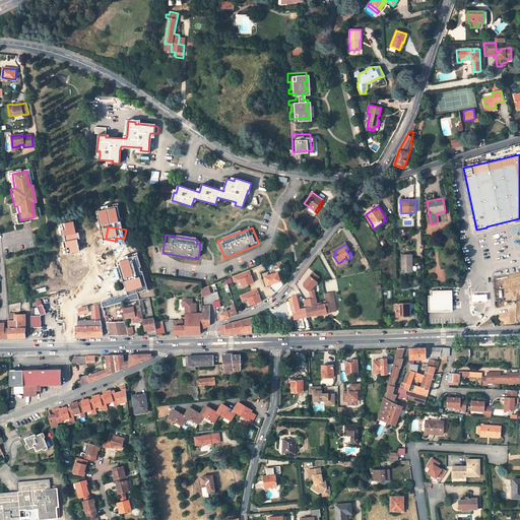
[(412,254),(401,255),(402,272),(412,272),(412,254)]
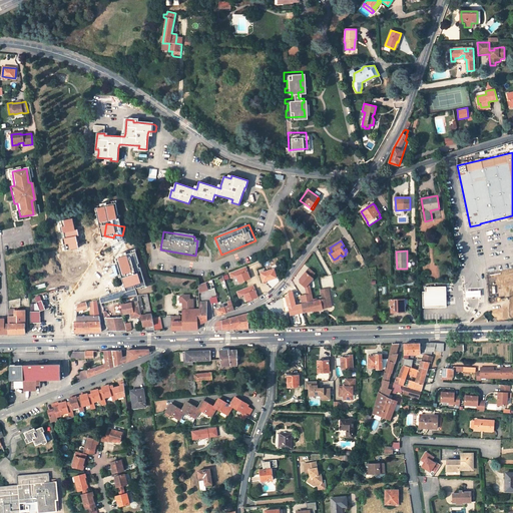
[(338,258),(334,260),(335,263),(343,258),(342,257),(341,254),(338,257),(338,258)]
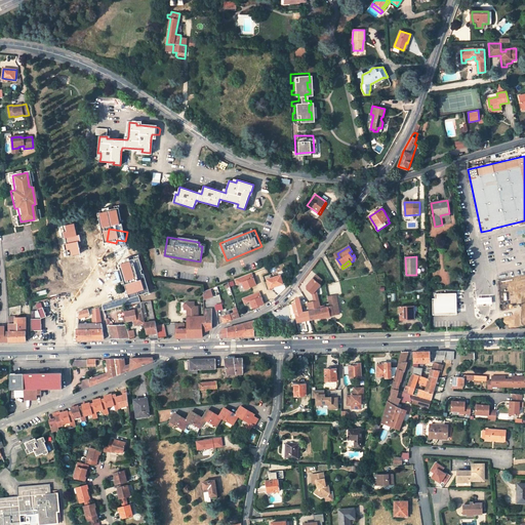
[(234,279),(236,285),(242,283),(244,289),(256,285),(252,273),(234,279)]
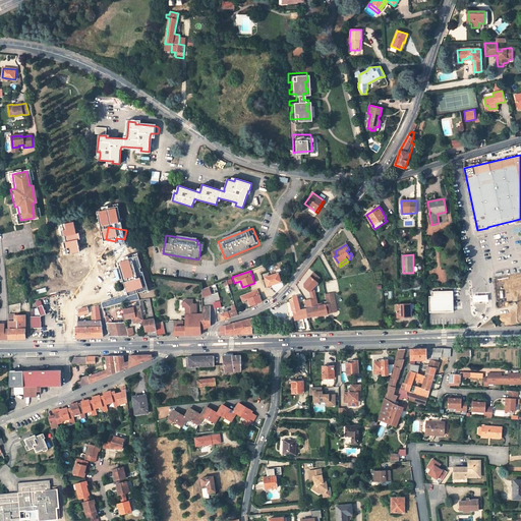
[(306,300),(307,308),(319,306),(317,304),(317,302),(314,287),(319,282),(316,281),(320,277),(313,272),(305,284),(305,287),(311,292),(312,299),(306,300)]
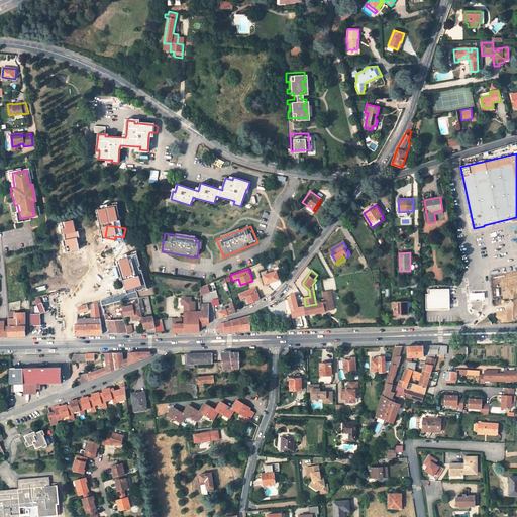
[(277,271),(264,275),(266,284),(279,280),(277,271)]
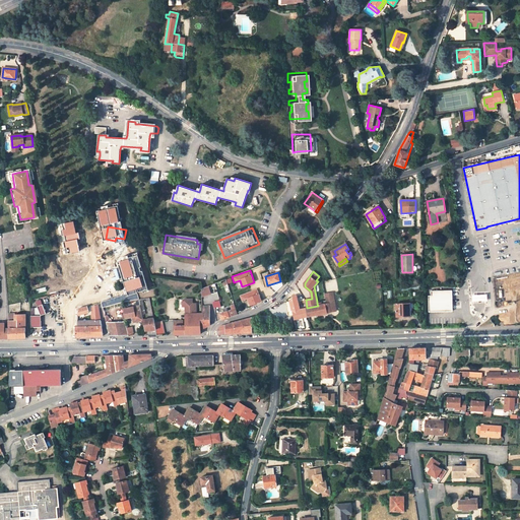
[(204,296),(210,294),(208,286),(201,288),(200,289),(200,290),(201,300),(201,302),(203,301),(203,300),(204,299),(203,296),(204,296)]
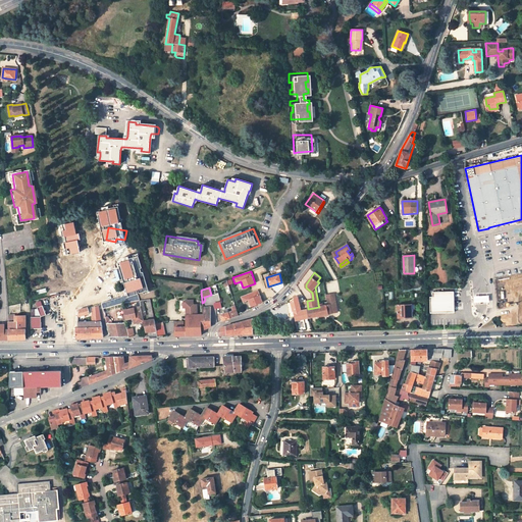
[(250,307),(263,302),(258,290),(240,297),(243,302),(248,300),(250,307)]
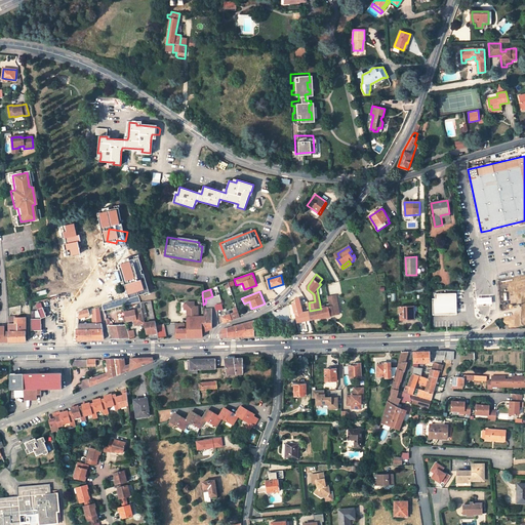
[(55,297),(57,310),(70,308),(77,307),(75,292),(68,294),(55,297)]
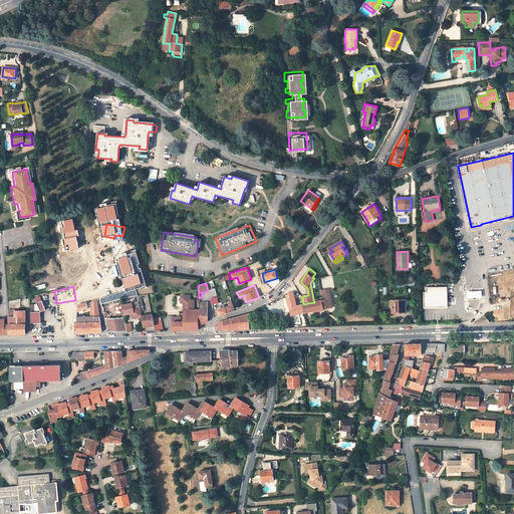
[(426,293),(424,293),(424,308),(448,307),(447,287),(426,288),(426,293)]
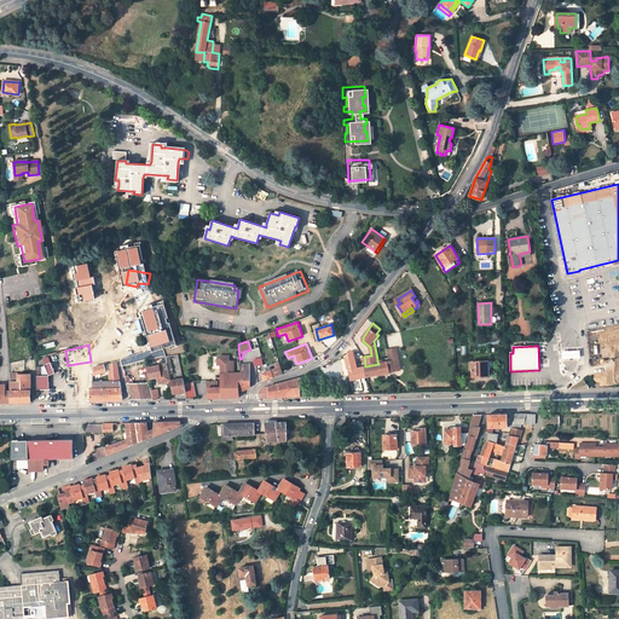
[(397,348),(387,350),(389,362),(391,360),(393,369),(401,366),(397,348)]
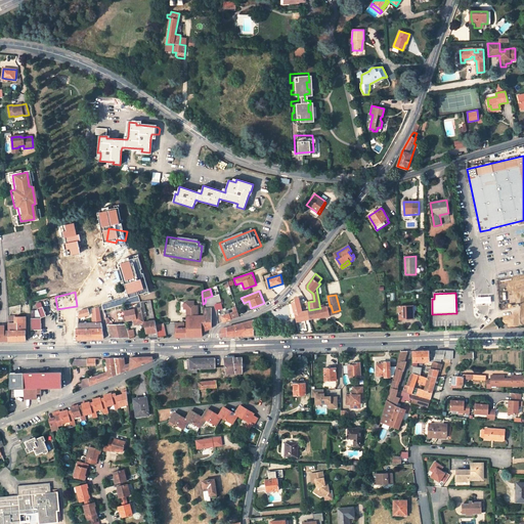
[(309,310),(302,312),(298,298),(292,302),(297,322),(311,319),(309,310)]
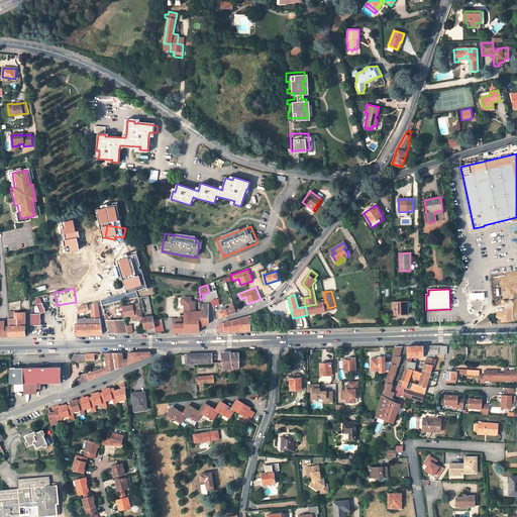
[(144,297),(148,317),(141,318),(144,329),(145,333),(156,333),(153,320),(148,297),(144,297)]
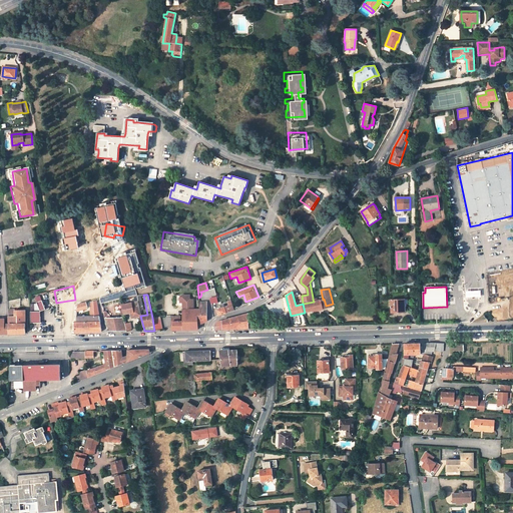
[(171,317),(172,330),(197,330),(197,325),(197,315),(200,315),(199,311),(193,311),(193,301),(190,301),(190,297),(182,297),(182,299),(180,299),(180,304),(182,304),(182,307),(183,308),(183,311),(182,311),(182,317),(186,317),(187,322),(183,322),(179,322),(179,317),(171,317)]
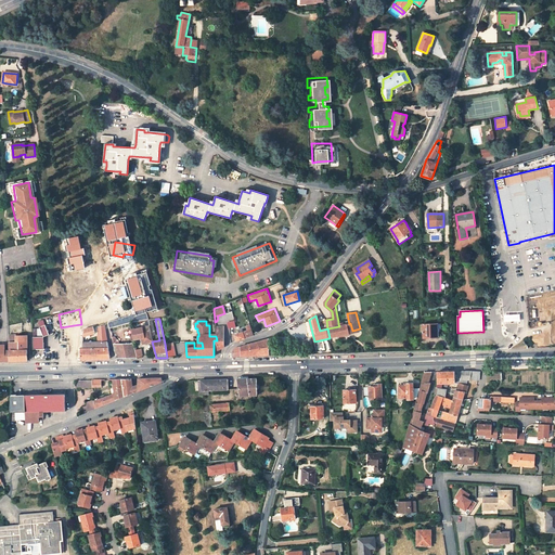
[(339,326),(327,328),(330,338),(352,333),(352,331),(350,323),(349,324),(343,325),(341,325),(339,326)]
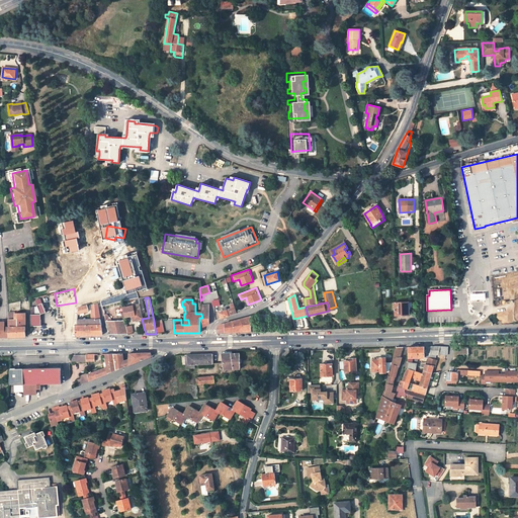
[(408,303),(395,303),(395,316),(409,316),(408,310),(408,303)]
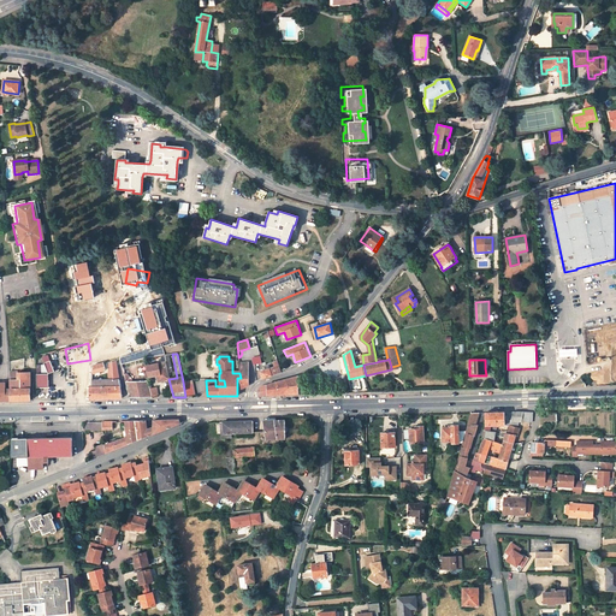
[(51,361),(45,362),(45,365),(48,373),(55,372),(51,361)]
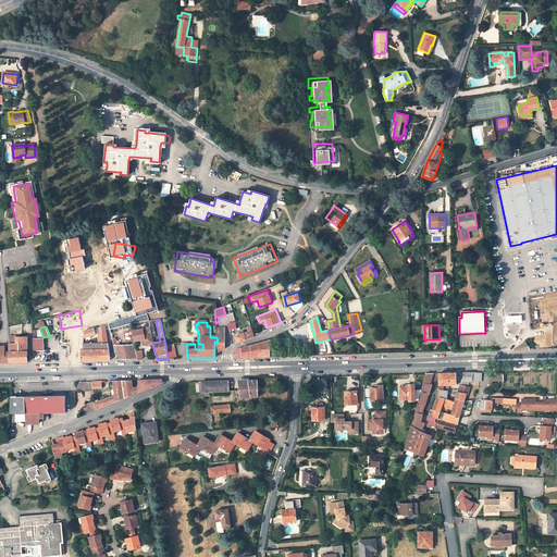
[(108,341),(104,326),(98,329),(97,337),(98,343),(99,360),(110,360),(108,341)]
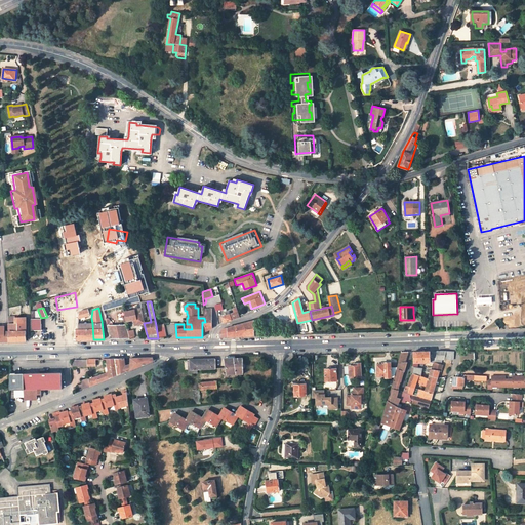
[(128,321),(133,320),(135,325),(144,323),(143,318),(142,309),(126,312),(128,321)]
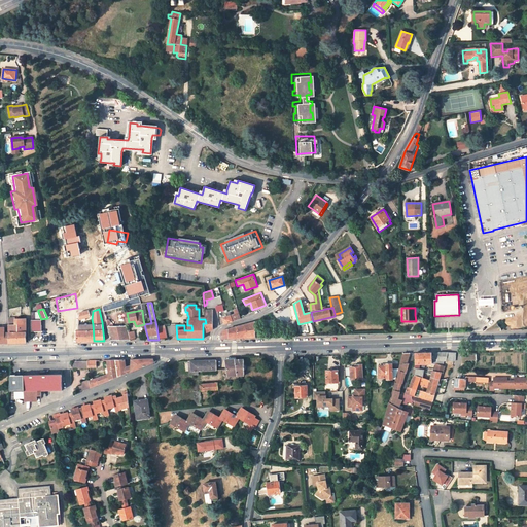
[(205,319),(206,323),(203,323),(203,334),(205,332),(213,329),(213,328),(213,310),(205,310),(205,319)]
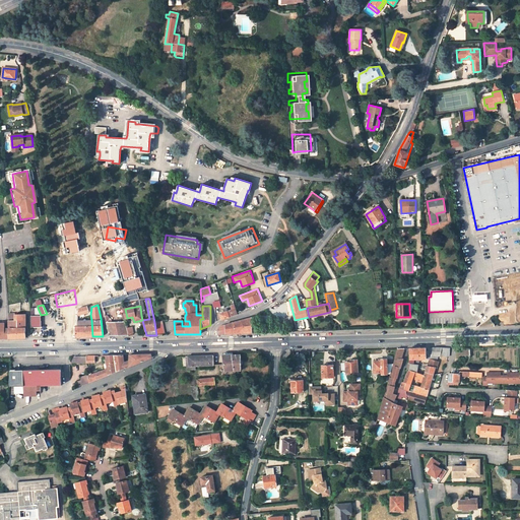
[(81,314),(88,313),(86,307),(82,308),(77,310),(77,316),(81,314)]
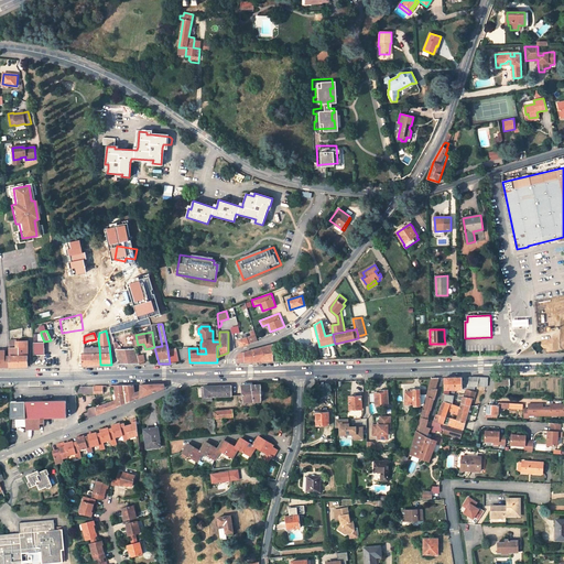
[(255,334),(238,340),(240,347),(257,342),(257,339),(255,334)]
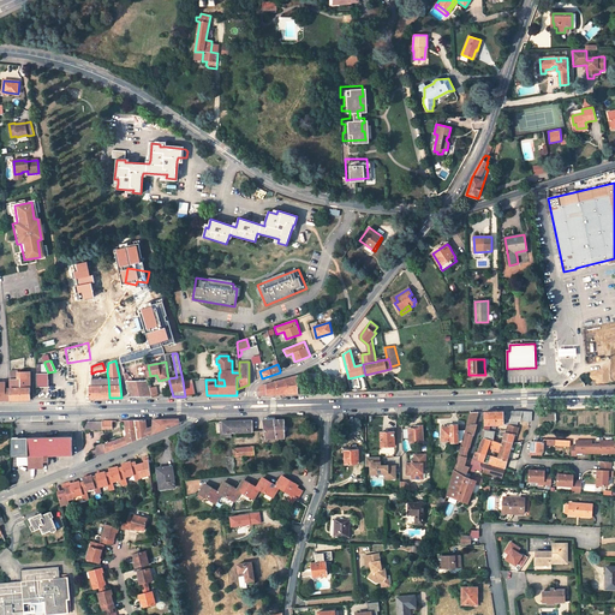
[(31,400),(30,371),(18,371),(11,371),(11,378),(11,400),(31,400)]
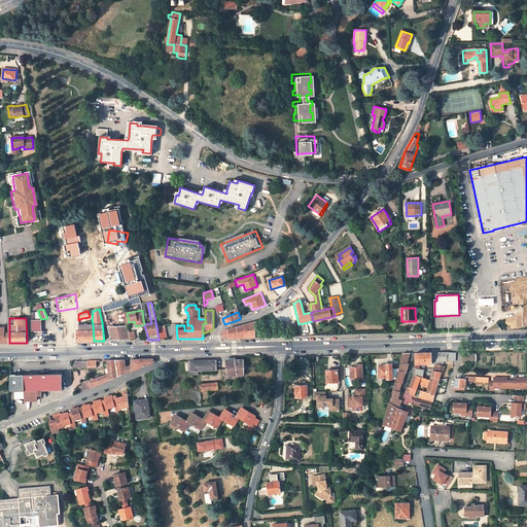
[(32,331),(41,331),(41,319),(32,319),(31,319),(32,331)]
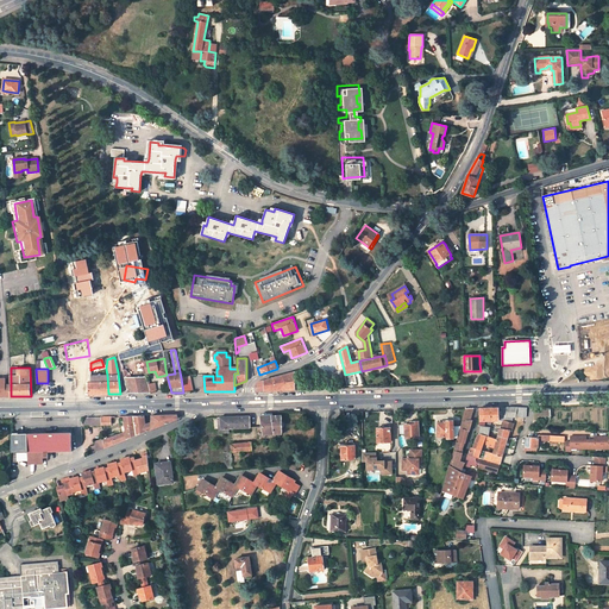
[(90,370),(82,370),(82,382),(74,382),(75,395),(90,395),(89,378),(92,378),(90,376),(90,370)]
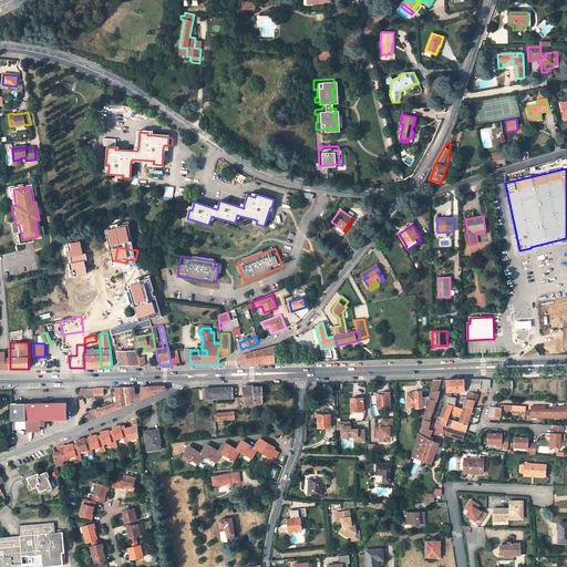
[(274,349),(274,347),(264,349),(264,363),(275,362),(274,349)]
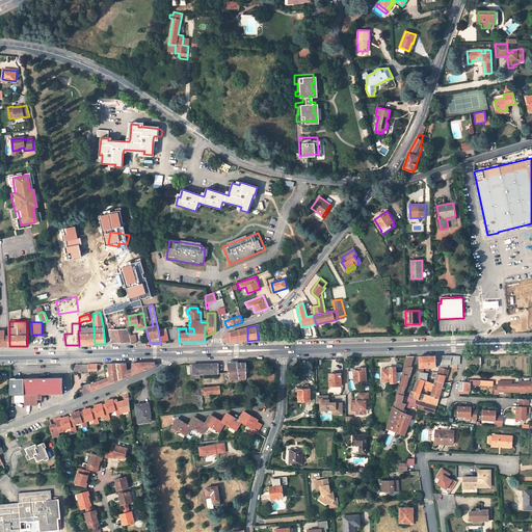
[(95,344),(94,327),(84,328),(79,328),(80,330),(78,330),(79,345),(95,344)]
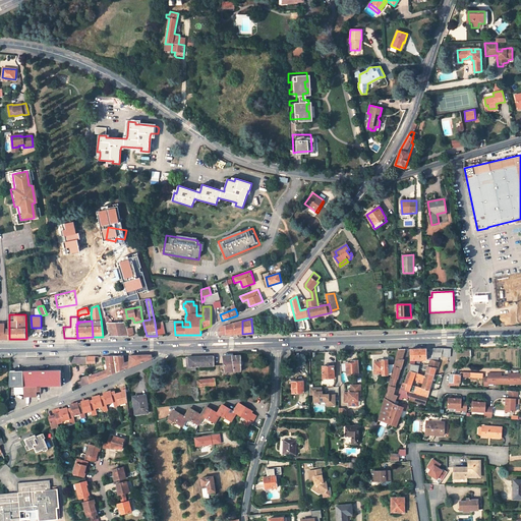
[(220,328),(220,334),(242,334),(242,321),(222,326),(220,328)]
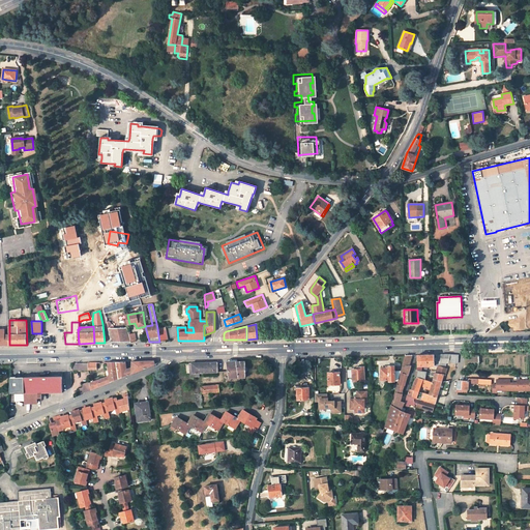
[(168,342),(166,327),(157,328),(159,342),(168,342)]
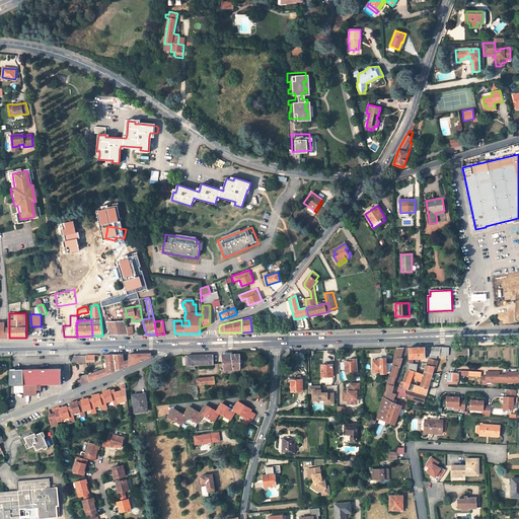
[(116,336),(113,321),(104,321),(108,336),(116,336)]
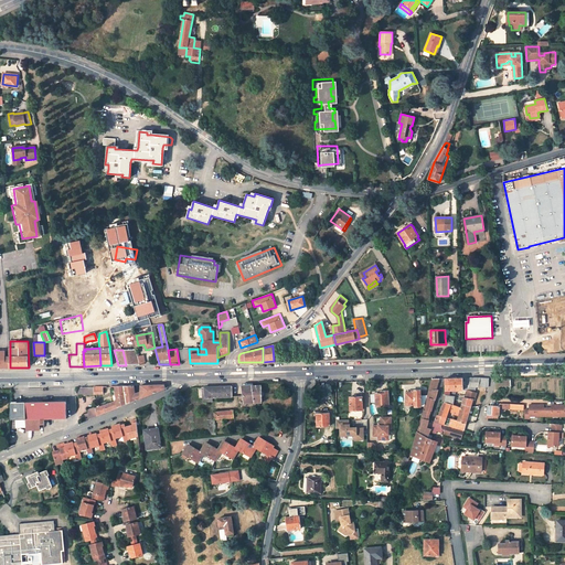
[(128,350),(123,350),(126,365),(131,365),(128,350)]
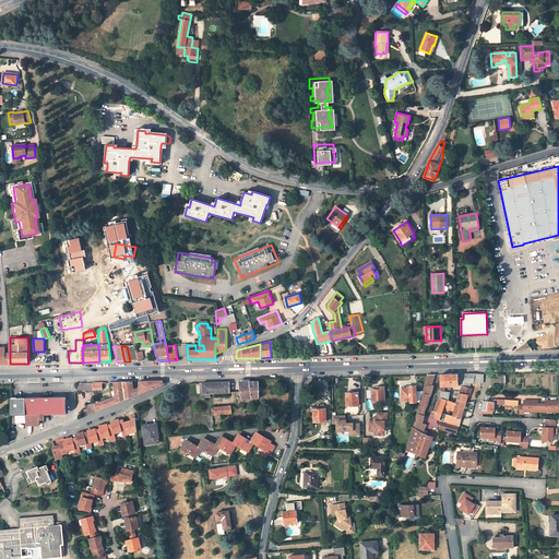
[(134,346),(127,346),(130,361),(137,360),(134,346)]
